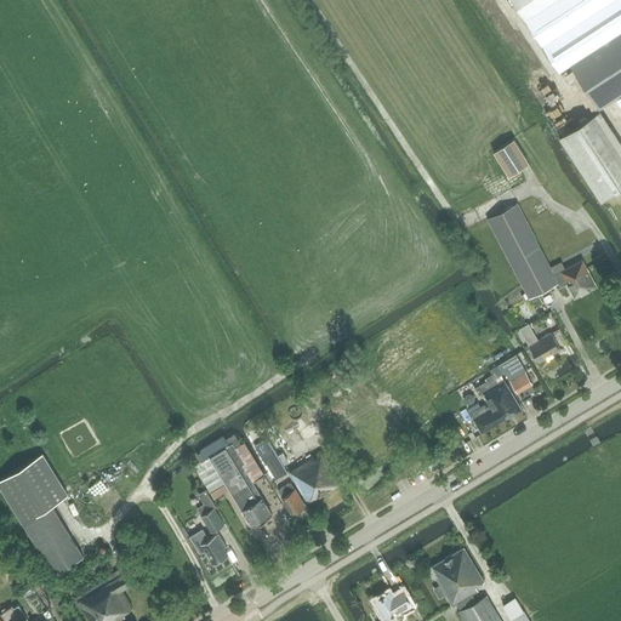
[(512,0),(525,20),(553,0),(512,0)]
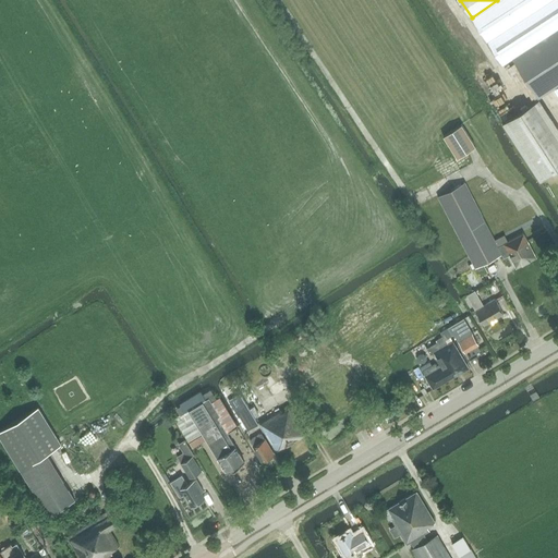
[(557,0),(497,0),(472,17),(502,64),(512,58),(557,27),(557,0)]
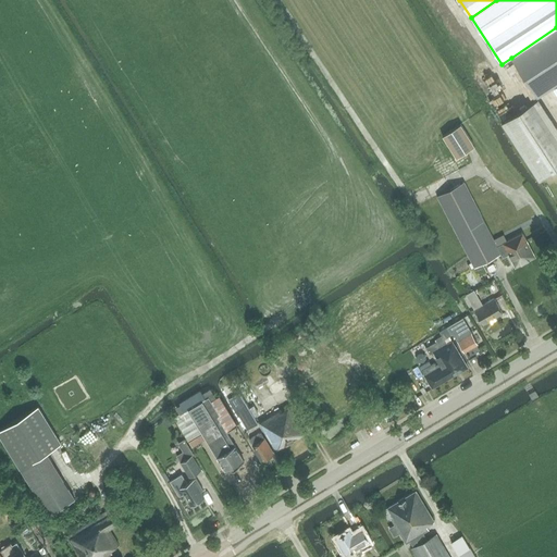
[(556,27),(511,58),(536,97),(552,87),(556,84),(556,27)]
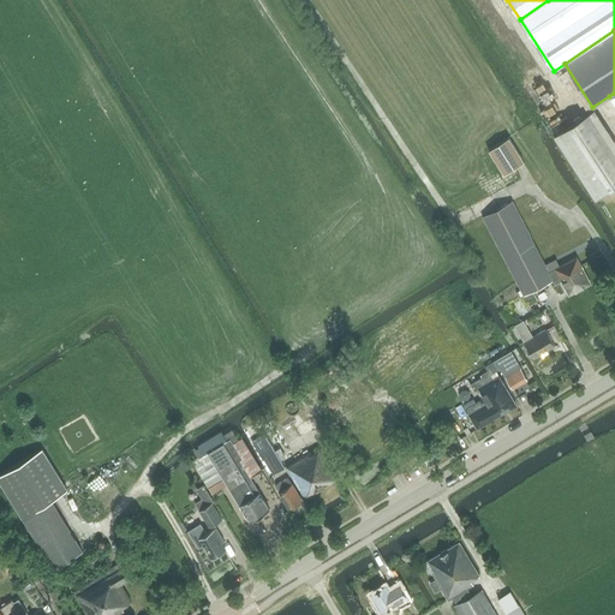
[(573,121),(554,135),(560,145),(580,132),(573,121)]
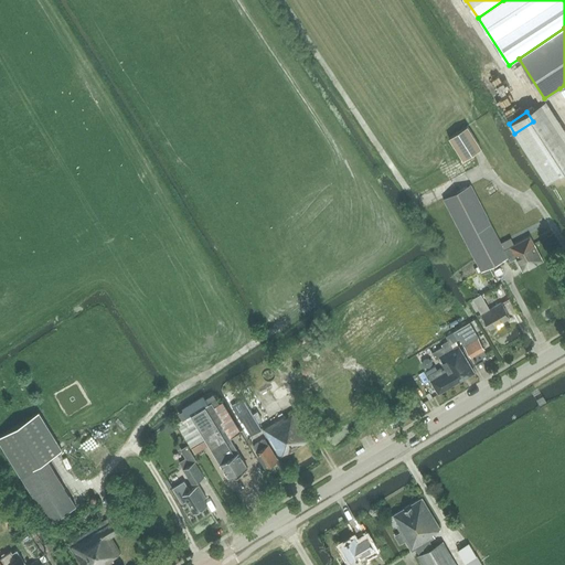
[(468,126),(448,138),(462,161),(482,149),(468,126)]
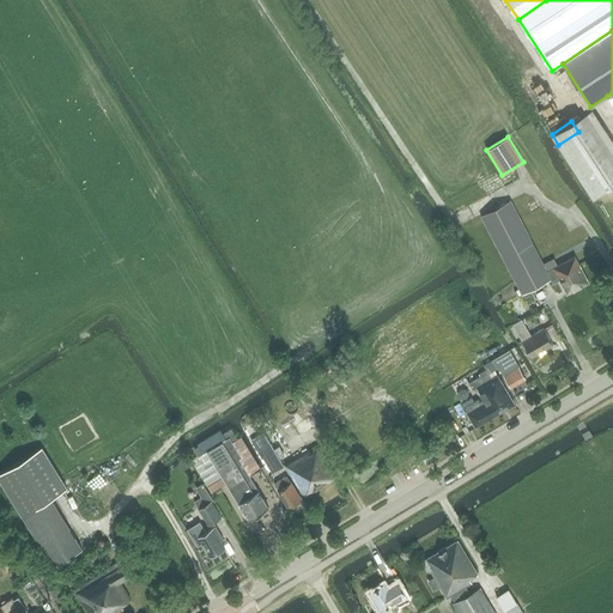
[(511,200),(481,216),(522,295),(552,278),(547,271),(536,249),(520,217),(511,200)]
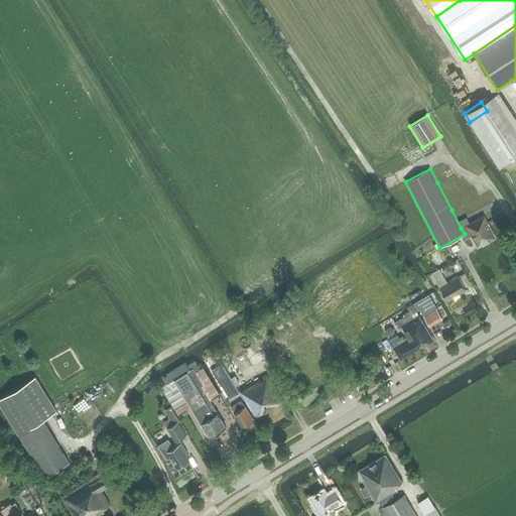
[(484,216),(461,228),(465,234),(466,238),(471,235),(477,247),(496,238),(488,222),(484,216)]
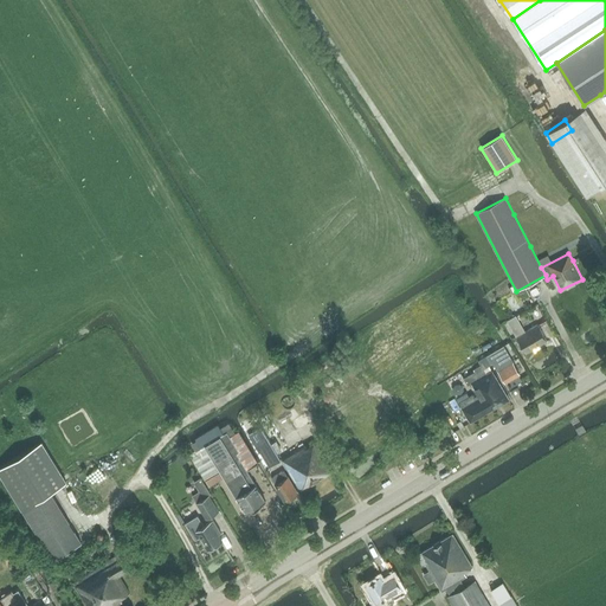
[(524,331),(520,323),(516,315),(507,320),(526,353),(547,340),(537,324),(524,331)]
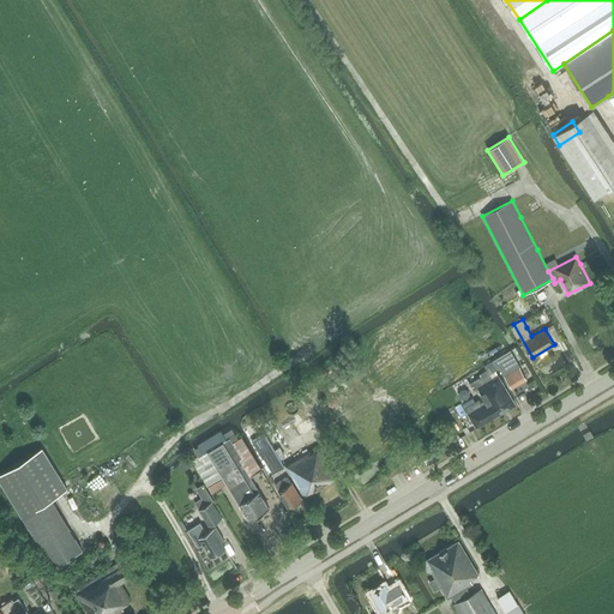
[(527,379),(518,366),(510,350),(492,360),(492,361),(497,369),(501,367),(505,373),(504,374),(511,389),(527,379)]
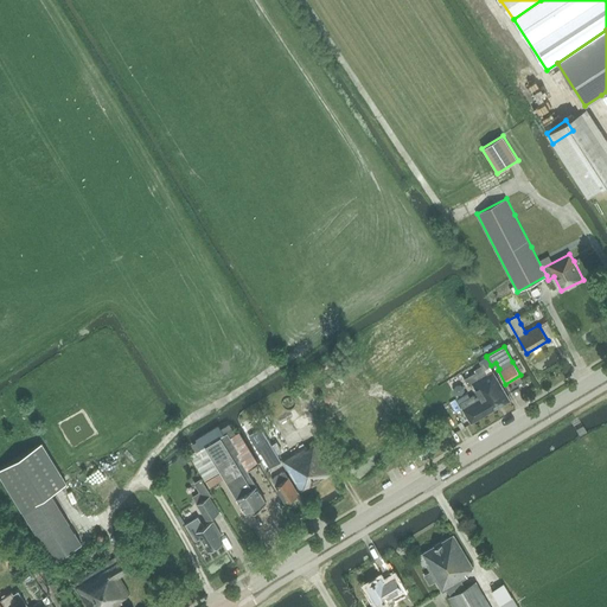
[(479,362),(481,365),(474,370),(475,372),(465,378),(468,385),(472,384),(479,396),(478,396),(475,397),(473,395),(459,403),(462,409),(471,423),(510,401),(492,371),(487,375),(484,370),(492,366),(491,365),(486,357),(479,362)]
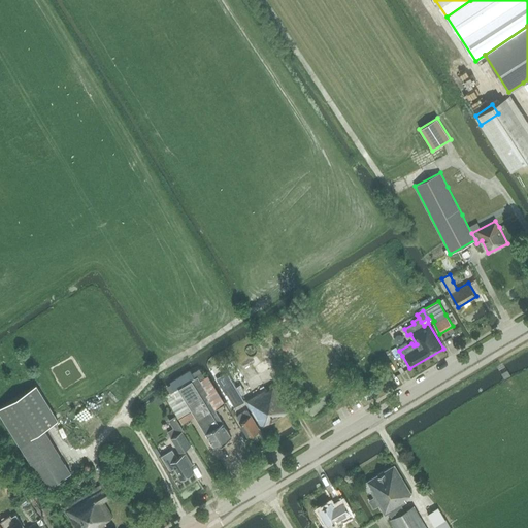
[(249,343),(243,349),(248,354),(254,350),(249,343)]
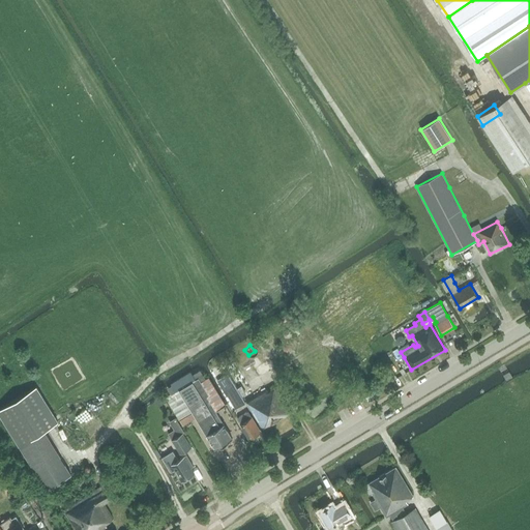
[(67,377),(78,374),(72,358),(61,362),(67,377)]
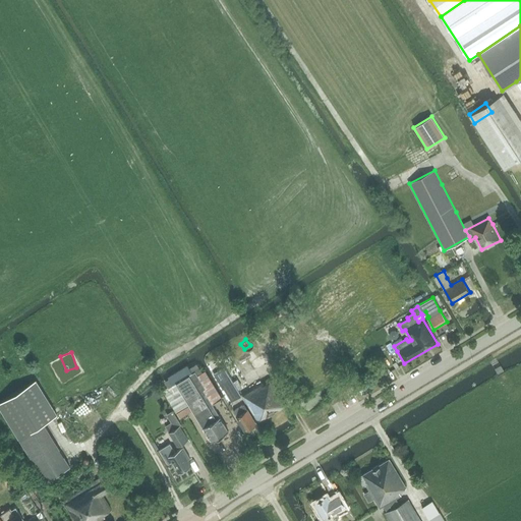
[(188,365),(168,378),(172,385),(163,391),(177,414),(190,406),(212,441),(228,430),(213,405),(222,399),(205,371),(203,372),(197,363),(190,368),(188,365)]
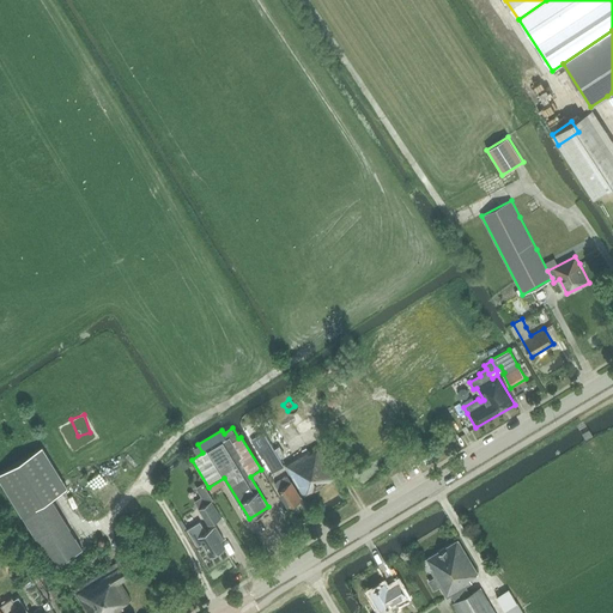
[(271,444),(268,445),(260,450),(273,472),(284,466),(271,444)]
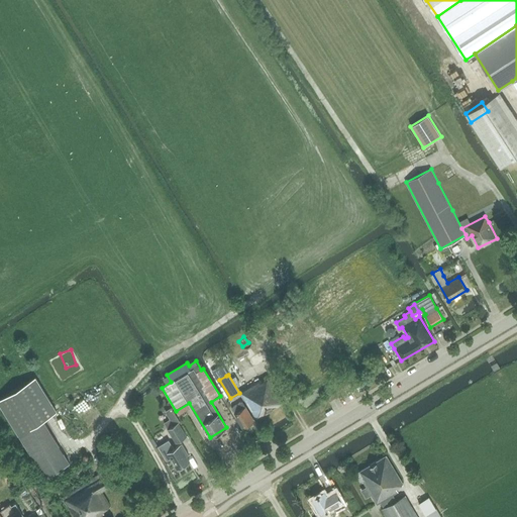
[(256,419),(284,402),(269,377),(262,381),(261,380),(240,392),(256,419)]
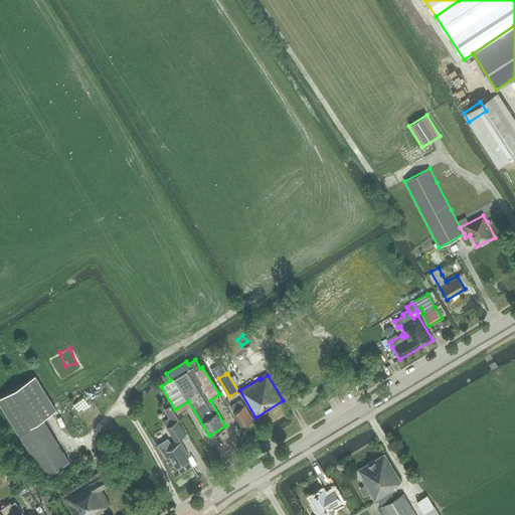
[(0,397),(0,402),(45,476),(69,461),(43,418),(56,409),(36,376),(0,397)]
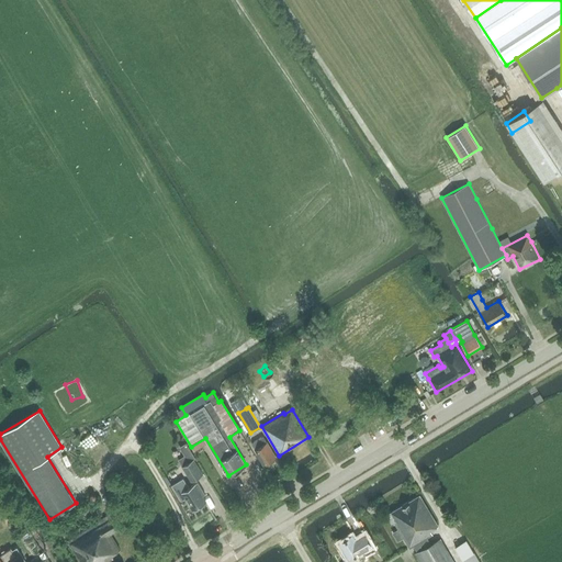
[(263,436),(251,444),(255,449),(263,464),(276,457),(263,436)]
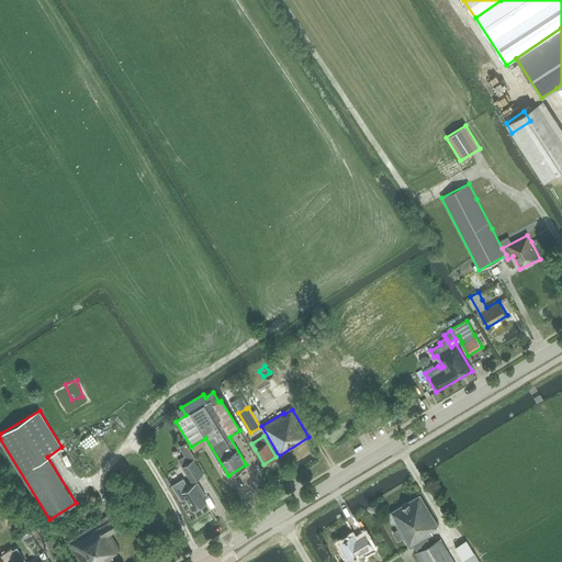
[(182,467),(191,481),(202,474),(193,459),(182,467)]
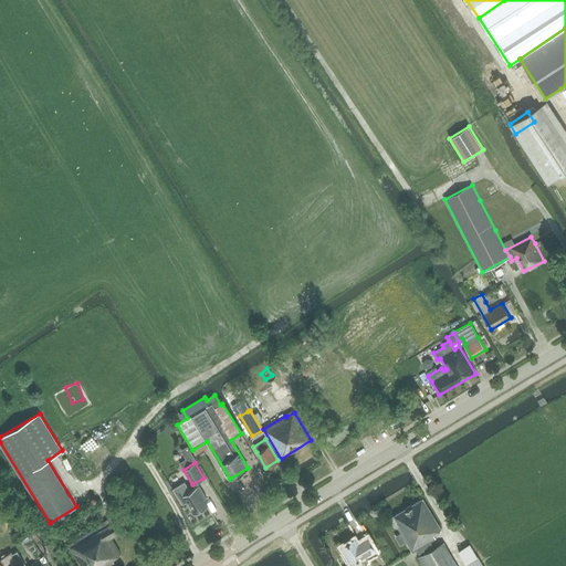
[(165,478),(170,488),(186,479),(180,469),(165,478)]
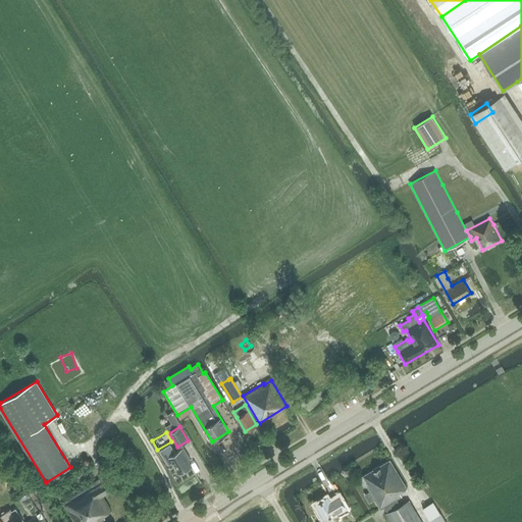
[(191,459),(184,448),(175,453),(170,444),(159,451),(168,465),(172,462),(178,474),(192,466),(188,460),(191,459)]
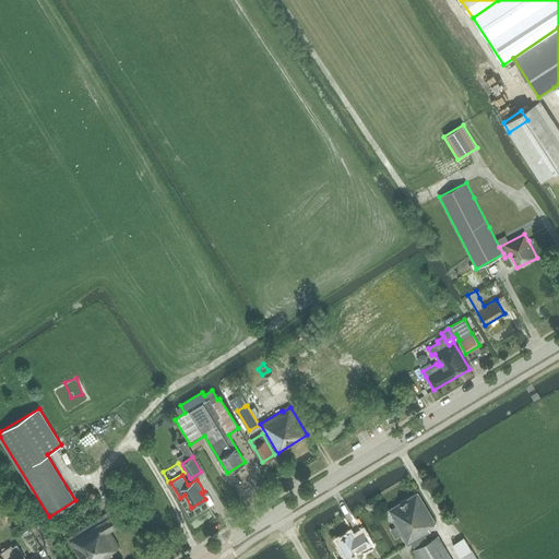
[(413,543),(416,548),(428,542),(425,535),(431,532),(429,527),(437,523),(418,491),(387,510),(388,513),(387,514),(391,521),(392,520),(407,546),(413,543)]
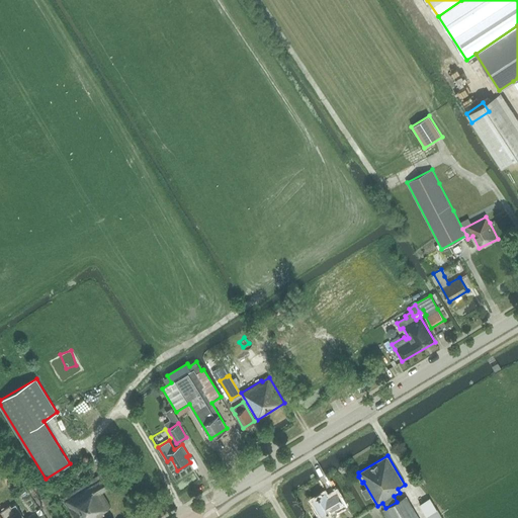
[(101,473),(63,498),(74,517),(95,517),(104,513),(103,512),(111,507),(102,493),(109,488),(101,473)]
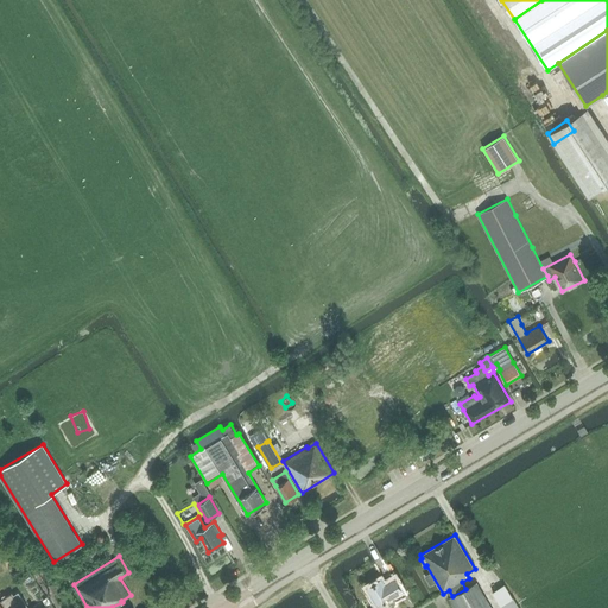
[(379,606),(403,590),(398,582),(387,588),(381,580),(368,588),(379,606)]
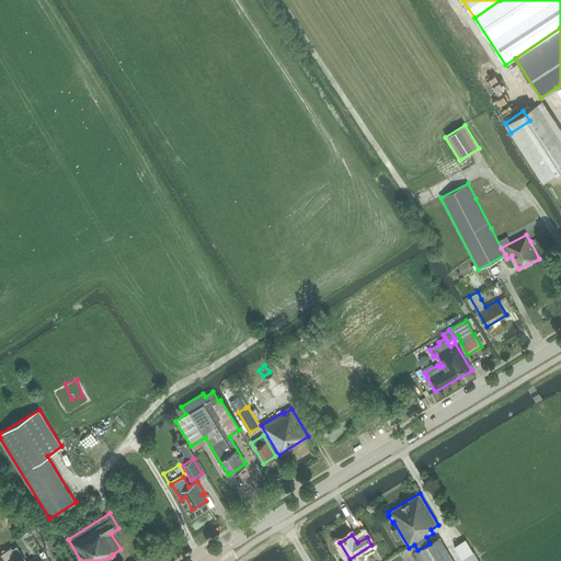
[(430,544),(418,550),(414,552),(419,560),(454,560),(439,537),(430,544)]
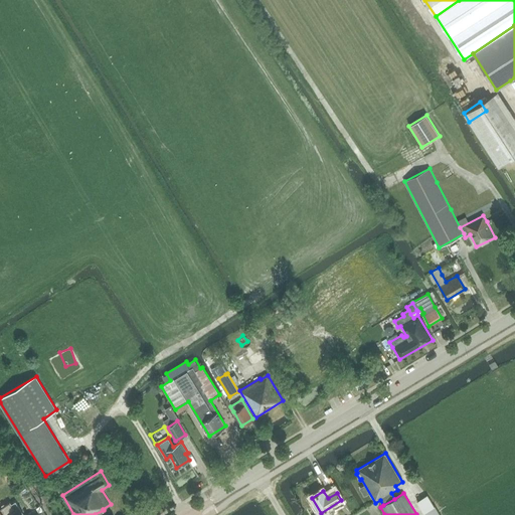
[(442,514),(430,493),(418,499),(427,514),(442,514)]
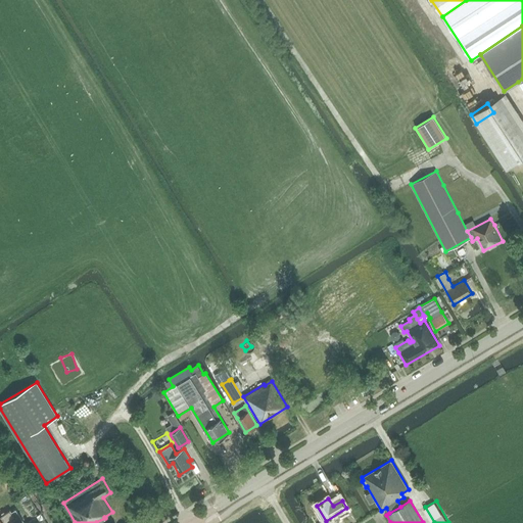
[(1,516),(0,515),(0,518),(3,522),(5,522),(15,517),(16,516),(20,522),(47,522),(44,519),(38,522),(25,522),(16,509),(12,512),(10,510),(1,516)]
